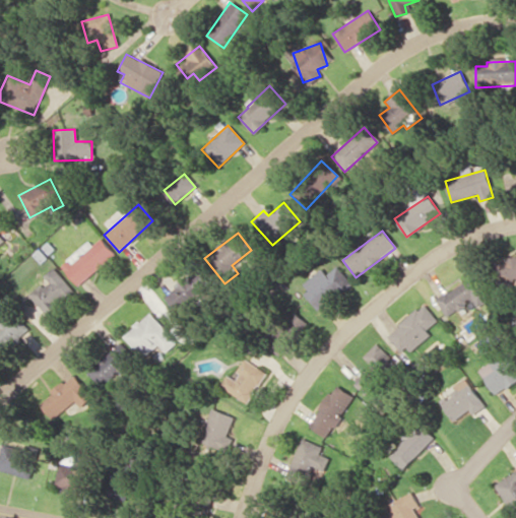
[(91,246),(86,242),(59,267),(78,287),(114,254),(100,239),(91,246)]
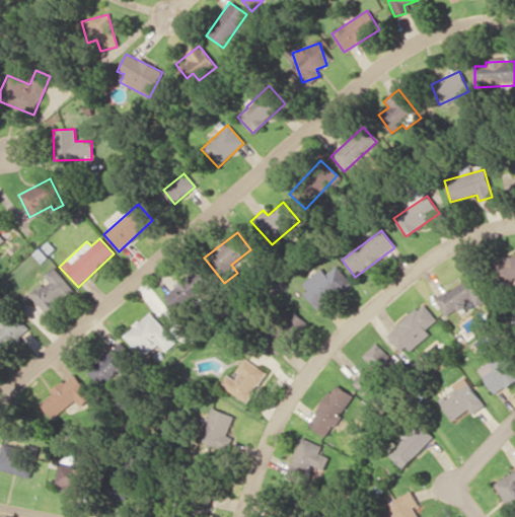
[(514,280),(514,257),(499,262),(504,283),(514,280)]
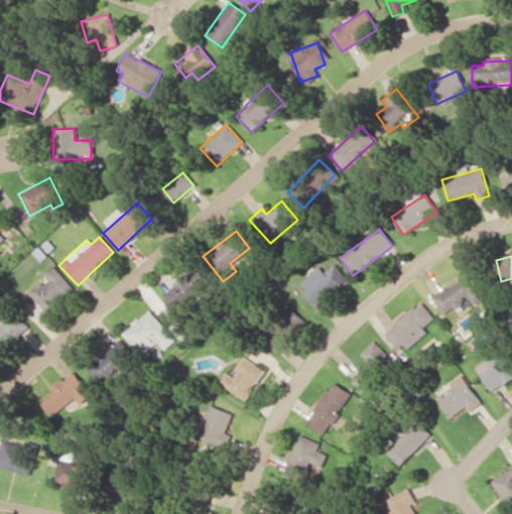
[(297,284),(315,307),(347,282),(334,265),(323,273),(318,267),(297,284)]
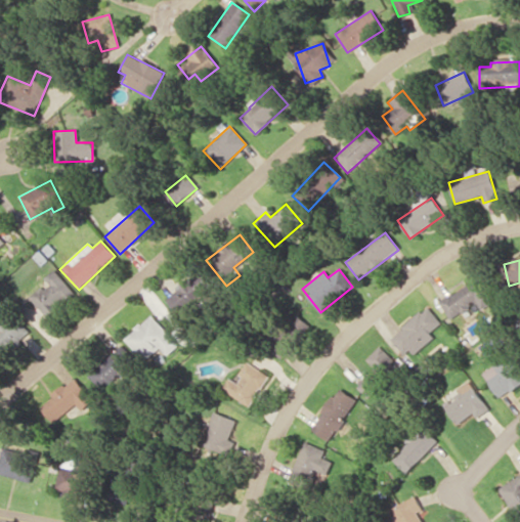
[(46,284),(29,299),(46,318),(74,293),(52,270),(43,279),(46,284)]
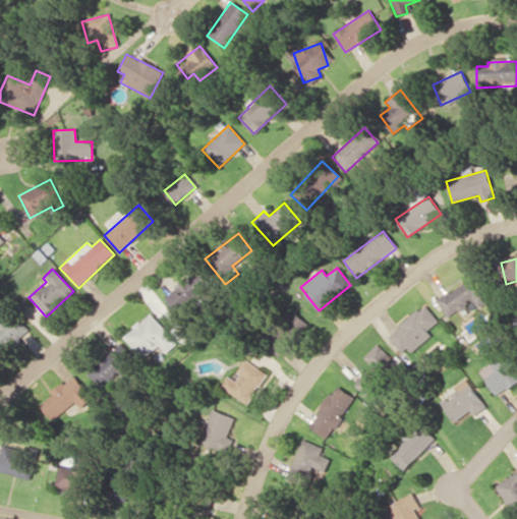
[(205,280),(193,273),(190,280),(181,275),(165,303),(184,314),(205,280)]
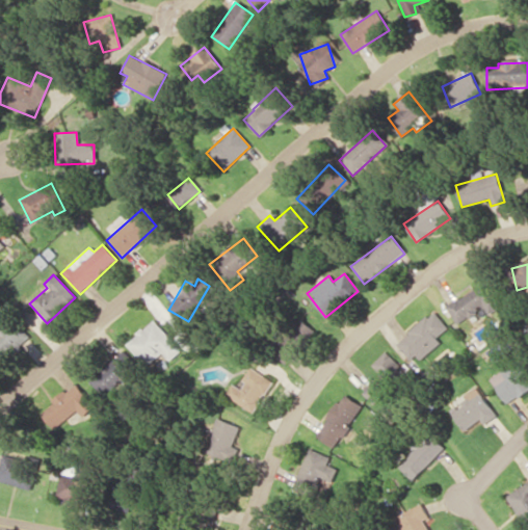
[(445,308),(456,325),(482,309),(486,315),(502,305),(486,280),(445,308)]
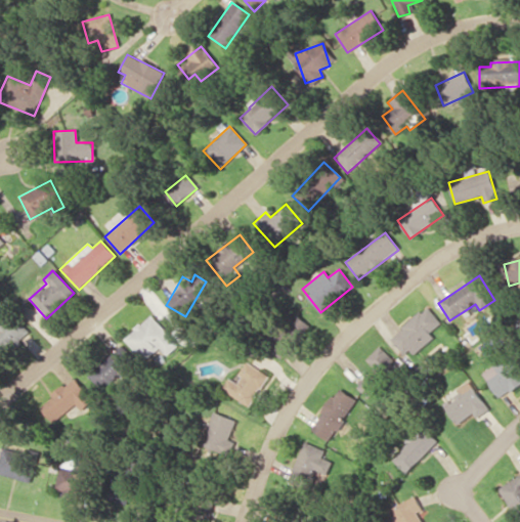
[(440,323),(425,307),(389,340),(402,355),(408,350),(414,356),(434,338),(430,334),(440,323)]
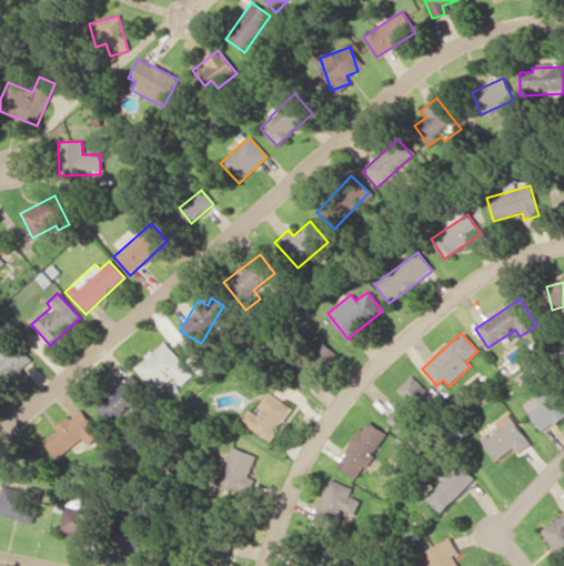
[(304,391),(336,356),(319,340),(286,375),(304,391)]
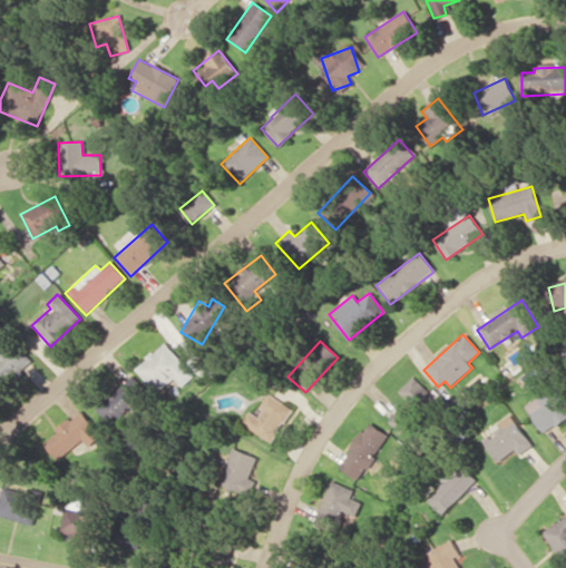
[(0,388),(26,365),(5,343),(0,348),(0,388)]
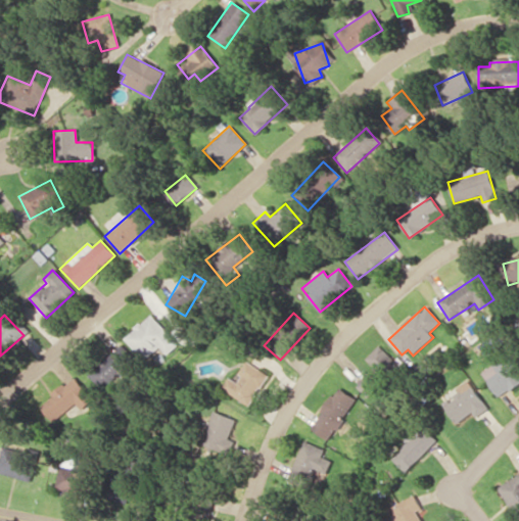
[(157,347),(164,356),(176,344),(149,315),(123,339),(142,361),(157,347)]
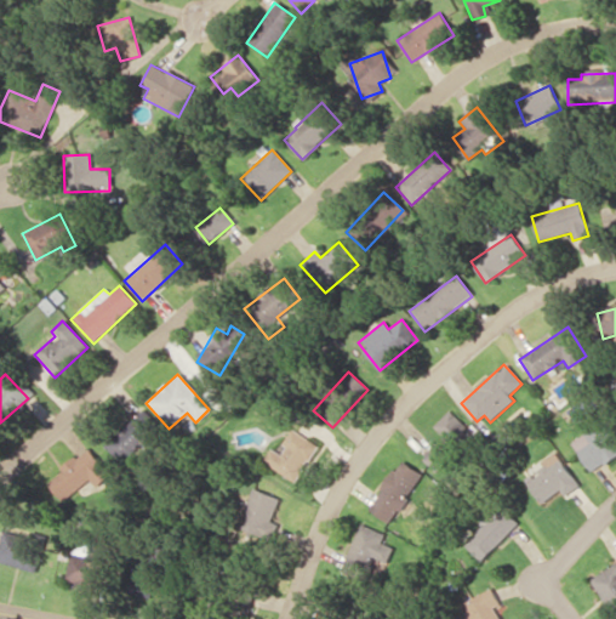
[(435,471),(472,436),(449,412),(432,427),(443,438),(422,458),(435,471)]
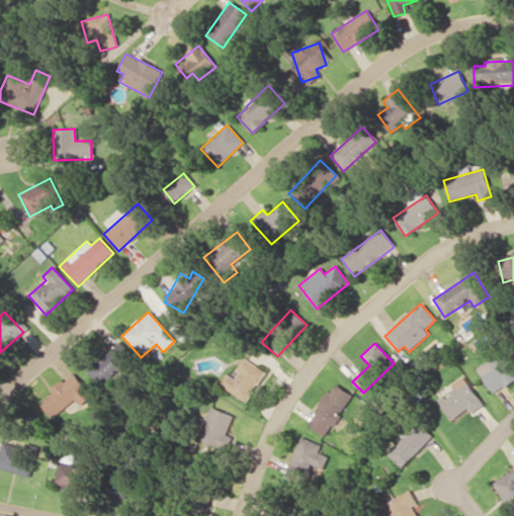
[(494,395),(513,378),(513,346),(511,343),(476,369),(494,395)]
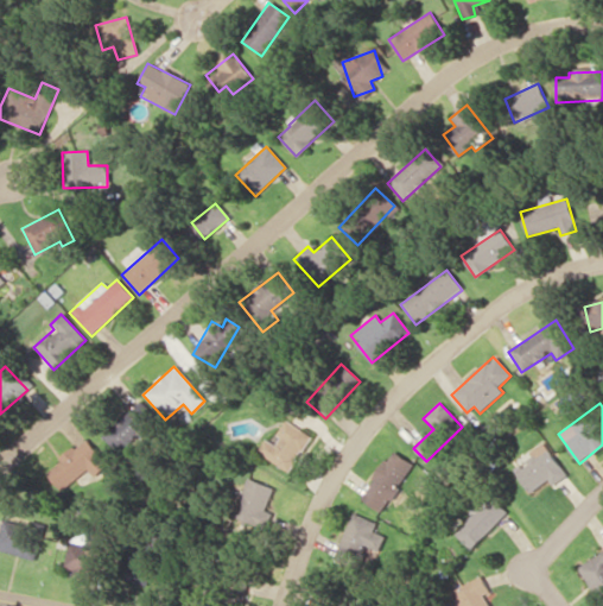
[(106,437),(120,452),(154,420),(140,404),(106,437)]
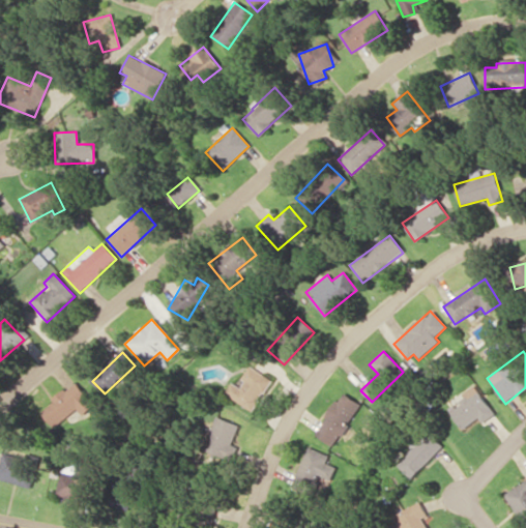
[(271,381),(250,368),(237,387),(232,383),(225,394),(252,412),(271,381)]
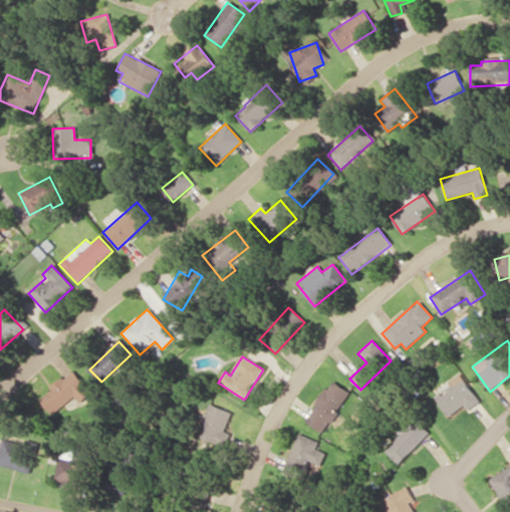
[(77,404),(90,394),(73,371),(37,399),(49,415),(72,398),(77,404)]
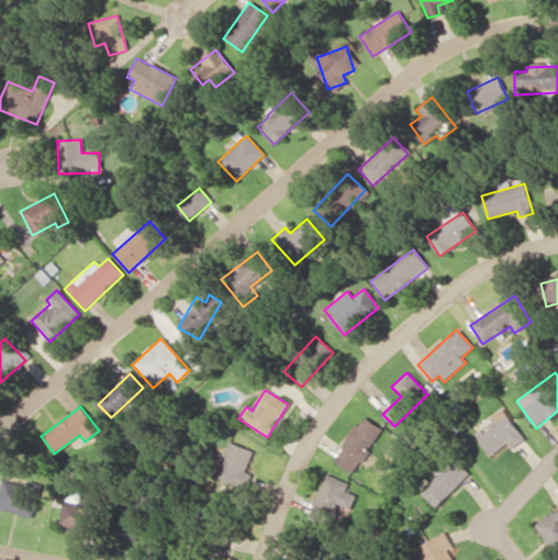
[(490,457),(506,445),(510,449),(524,440),(501,410),(488,418),(491,424),(475,436),(490,457)]
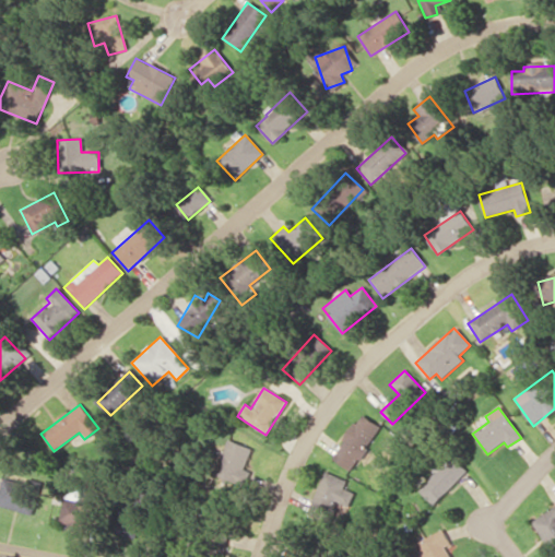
[(380,427),(359,415),(332,460),(352,472),(370,441),(372,441),(380,427)]
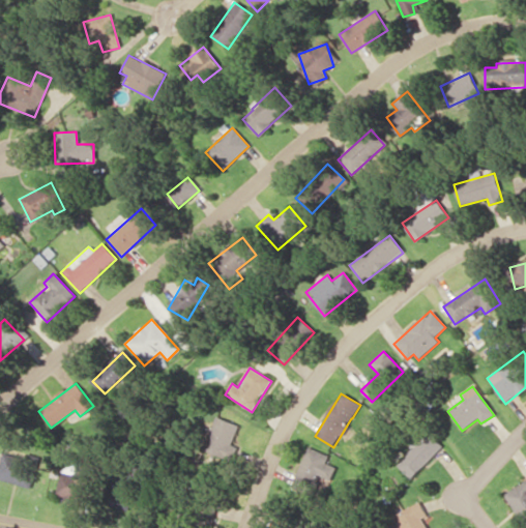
[(238,426),(215,417),(204,451),(230,461),(235,447),(231,445),(238,426)]
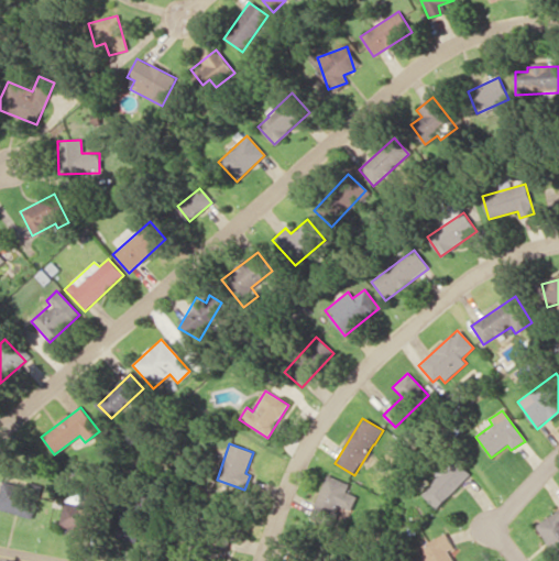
[(468,474),(452,460),(420,495),(436,509),(468,474)]
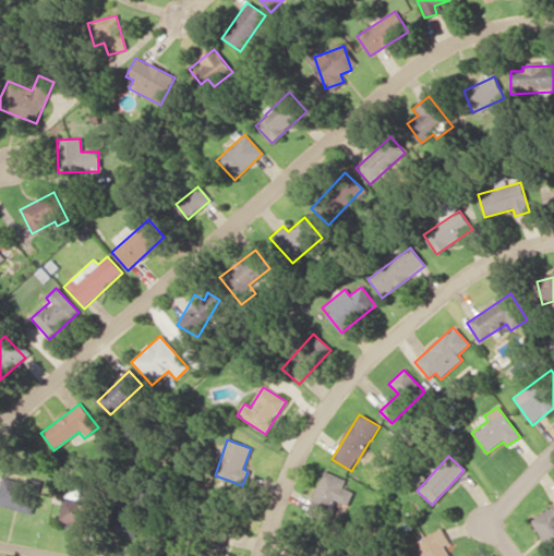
[(346,480),(323,471),(306,516),(340,529),(342,521),(332,517),(337,503),(347,507),(352,493),(342,488),(346,480)]
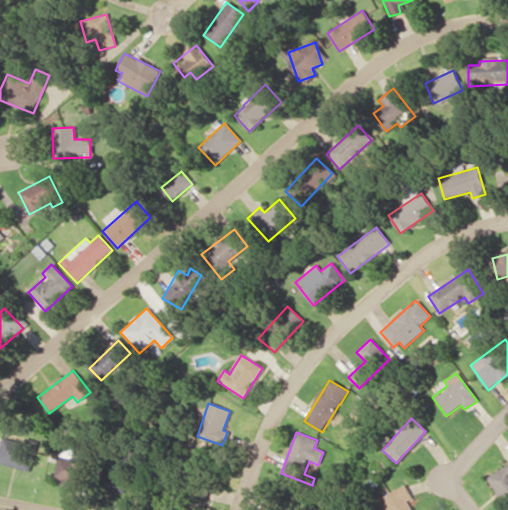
[(35,442),(23,438),(21,444),(2,438),(0,444),(0,464),(26,472),(35,442)]
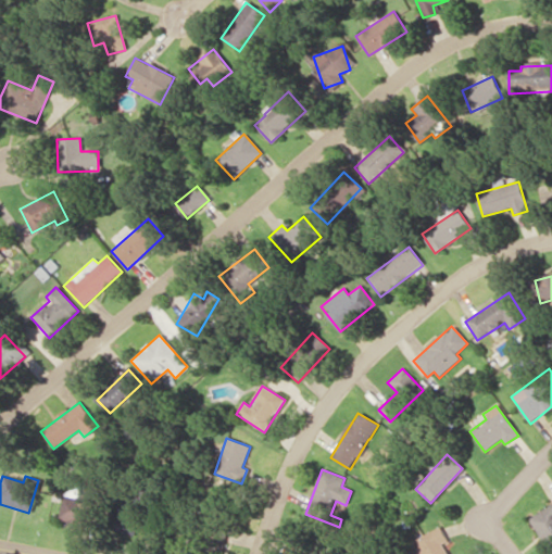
[(62,498),(57,524),(95,530),(102,490),(82,486),(78,501),(62,498)]
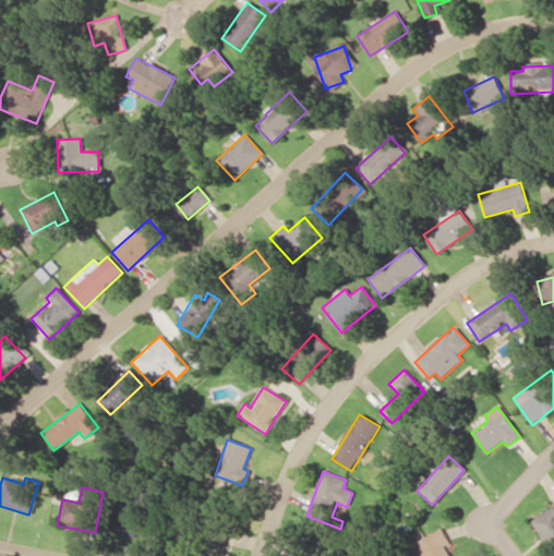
[(134,538),(137,516),(149,517),(152,503),(141,502),(142,495),(124,492),(118,535),(134,538)]
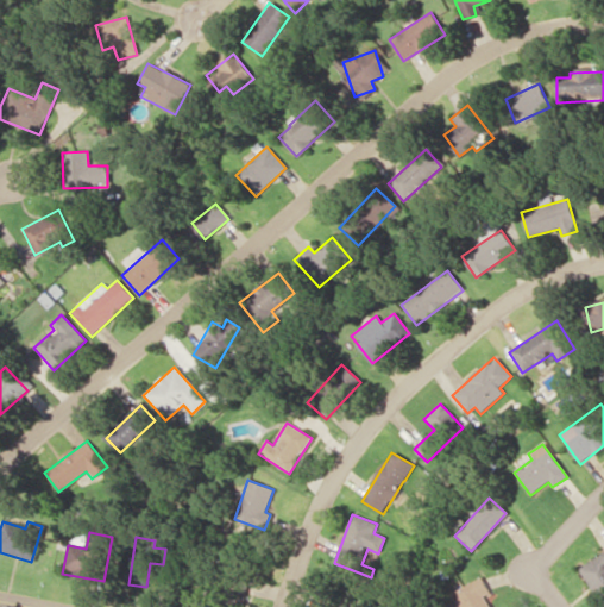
[(602,606),(603,605),(603,551),(578,568),(601,606),(602,606)]
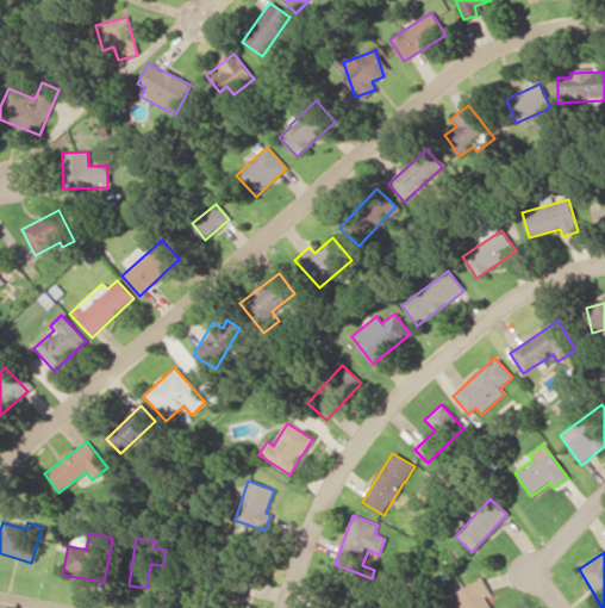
[(491,607),(487,600),(491,597),(481,578),(450,595),(456,607),(491,607)]
